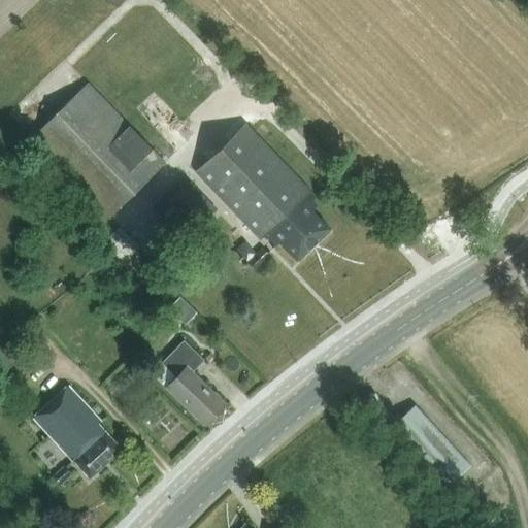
[(165,162),(88,83),(24,145),(101,225),(165,162)]
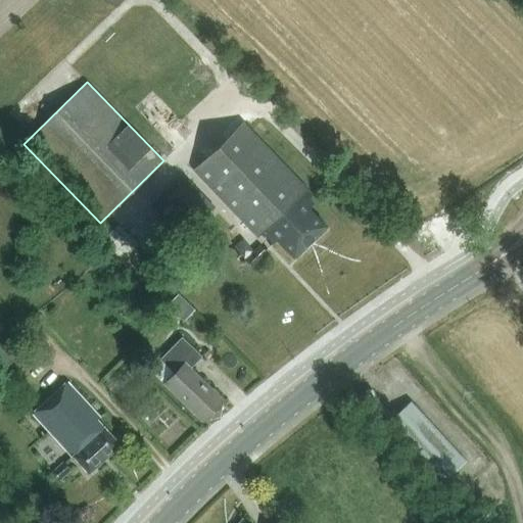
[(293,256),(326,226),(310,208),(315,204),(308,197),(312,194),(243,122),(193,170),(257,237),(263,233),(273,243),(277,239),(293,256)]
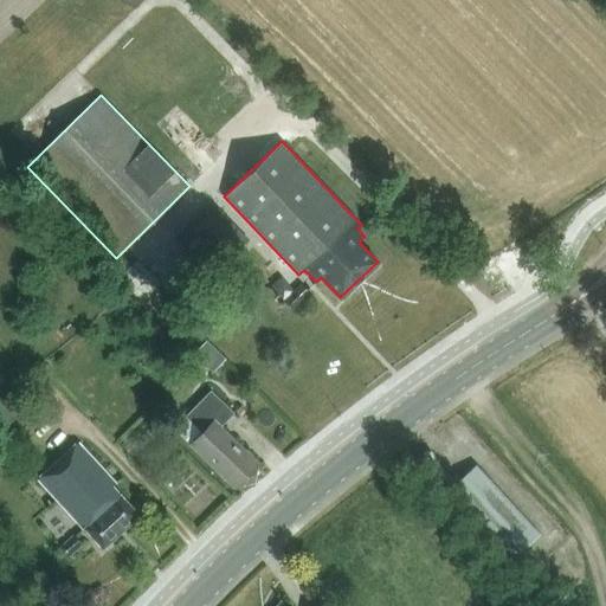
[(249,239),(212,205),(184,234),(220,269),(249,239)]
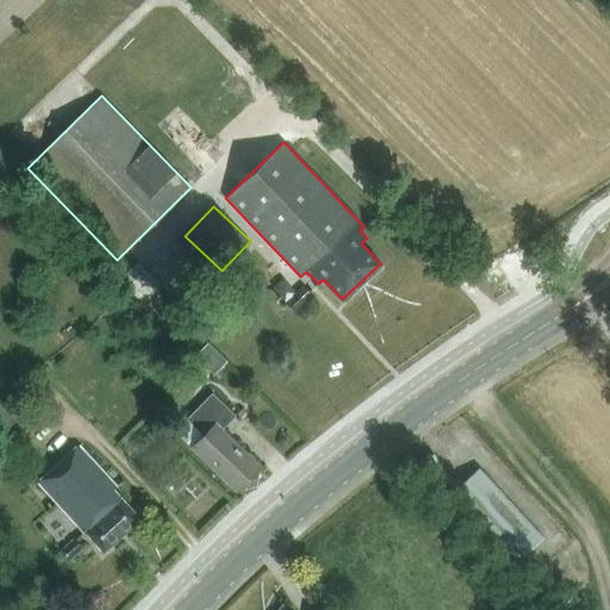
[(237,491),(261,467),(222,430),(236,416),(212,392),(186,419),(203,435),(192,447),(237,491)]
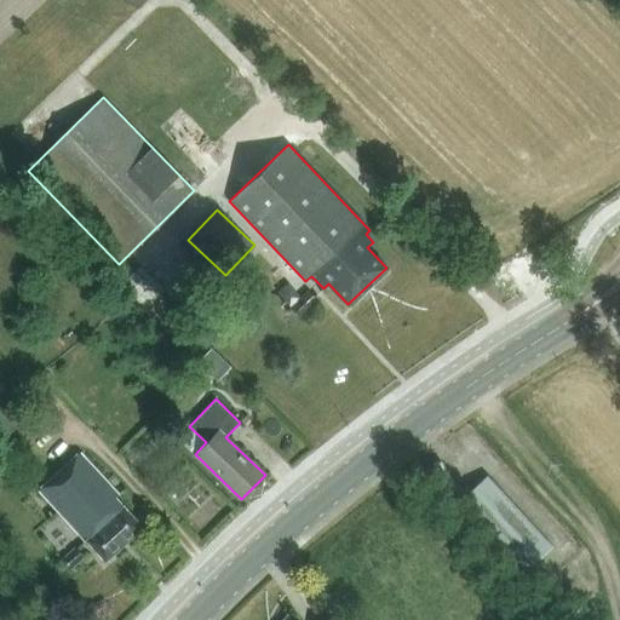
[(0,443),(0,445),(16,431),(0,413),(0,443)]
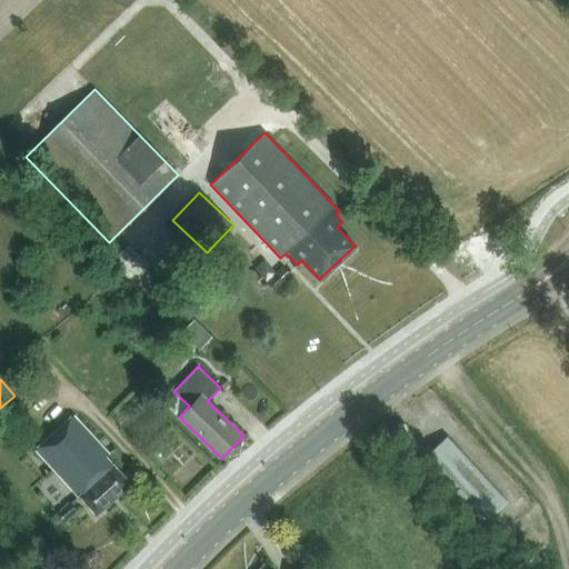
[(97,515),(129,483),(113,466),(106,456),(108,453),(75,417),(36,449),(75,491),(77,489),(81,493),(79,495),(97,515)]
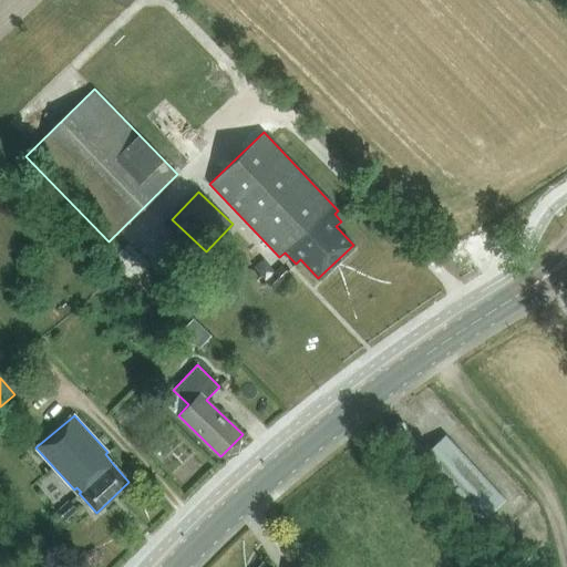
[(446,436),(419,461),(475,523),(503,498),(446,436)]
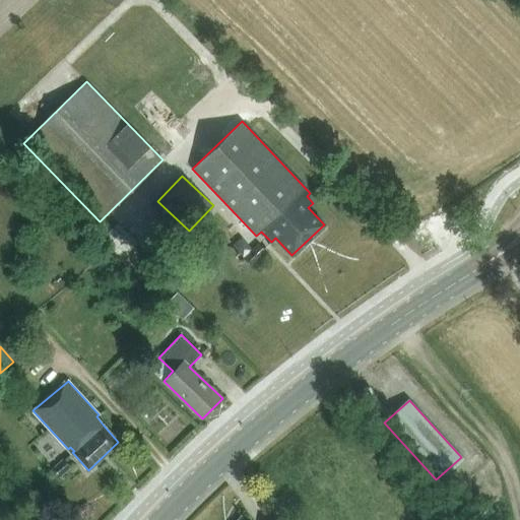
[(59,477),(70,467),(62,459),(51,469),(59,477)]
